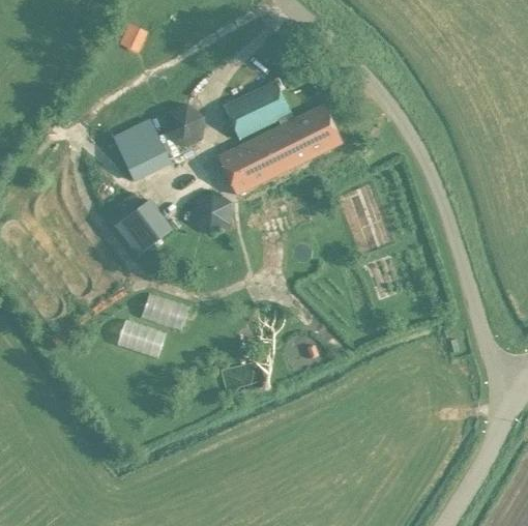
[(144,32),(126,24),(117,42),(136,51),(144,32)]
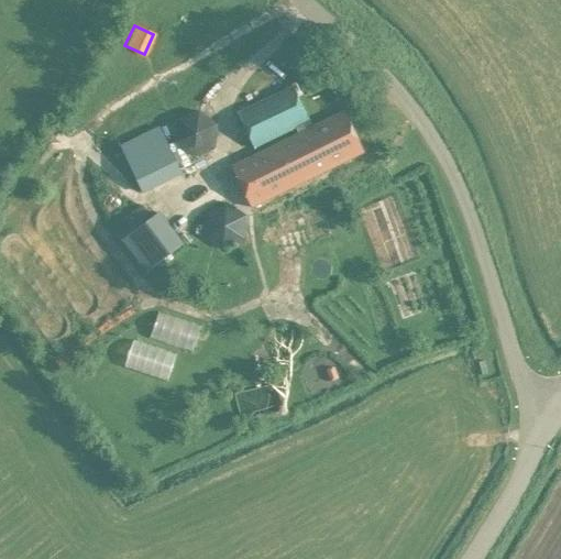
[(295,128),(298,133),(231,166),(251,207),(363,151),(343,111),(312,127),(292,85),(235,112),(253,148),(295,128)]
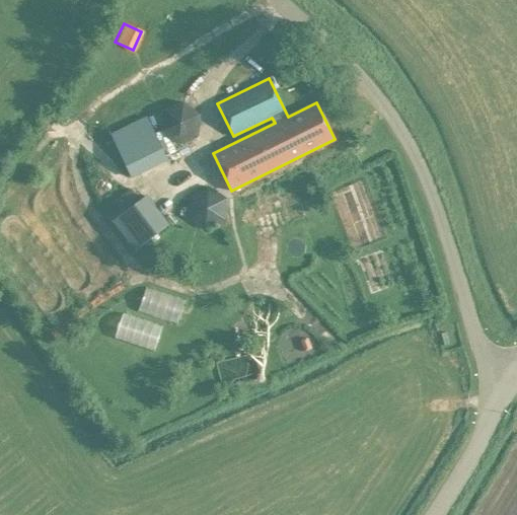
[(183,99),(162,108),(160,131),(177,143),(198,136),(201,114),(183,99)]
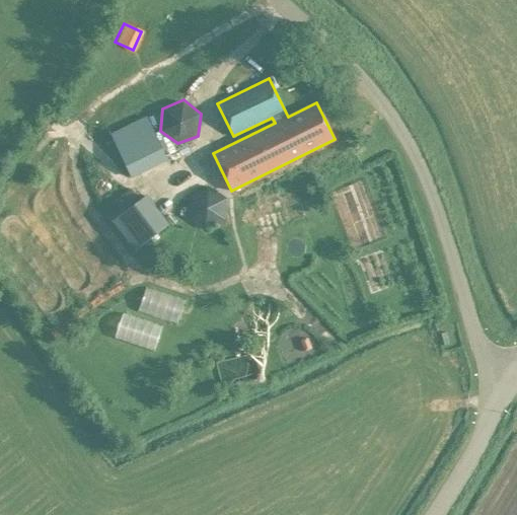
[(130,175),(167,158),(148,118),(111,136),(130,175)]
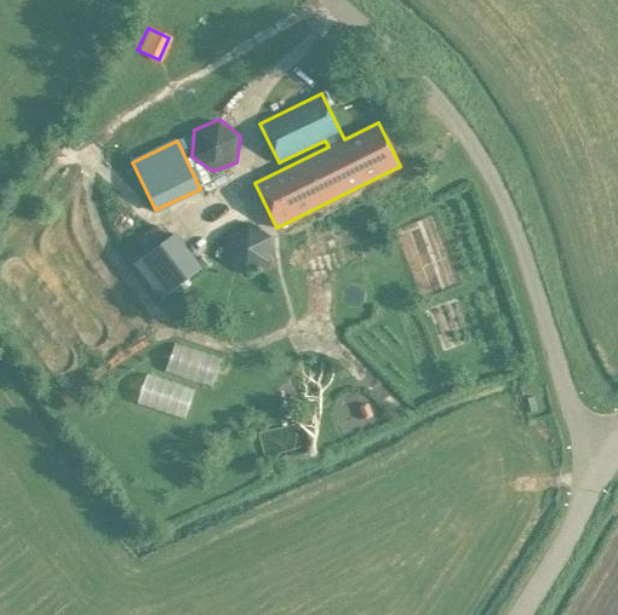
[(249,220),(224,231),(223,259),(246,272),(269,263),(272,235),(249,220)]
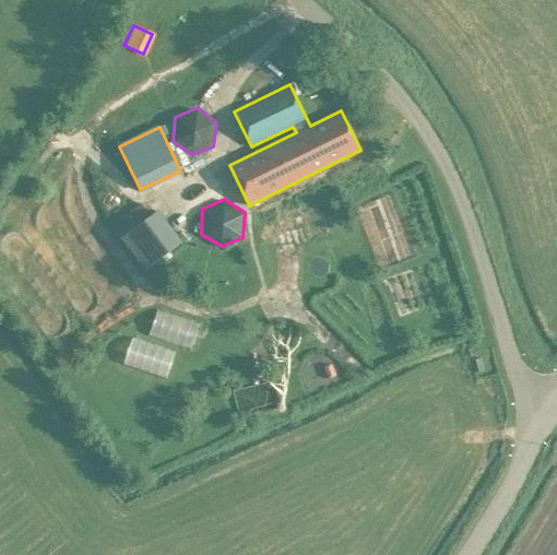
[(157,210),(121,238),(145,270),(181,241),(157,210)]
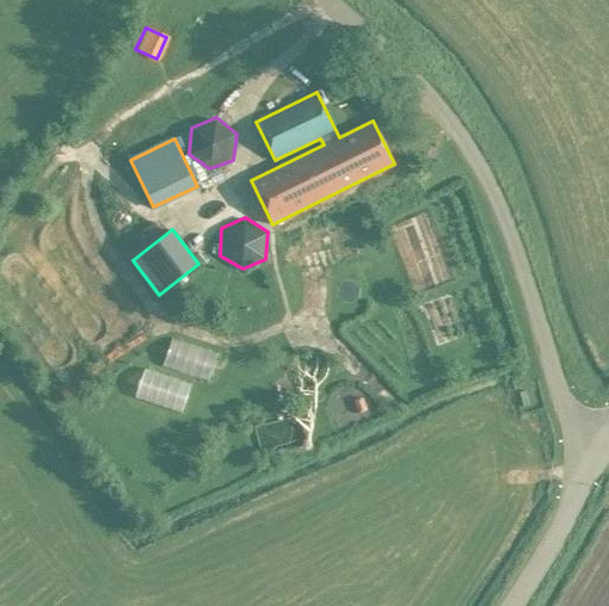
[(209,382),(219,352),(172,338),(162,366),(209,382)]
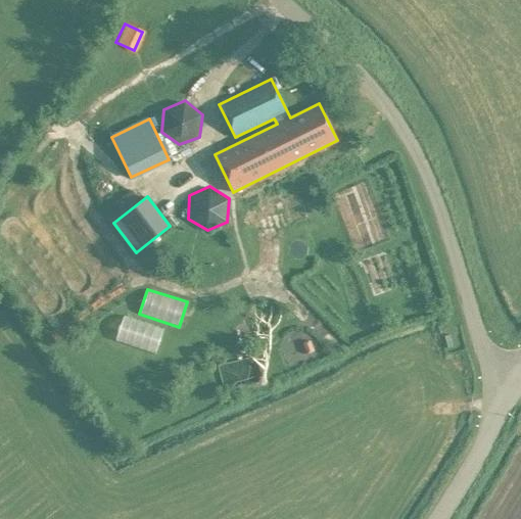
[(156,352),(164,328),(125,315),(116,340),(156,352)]
